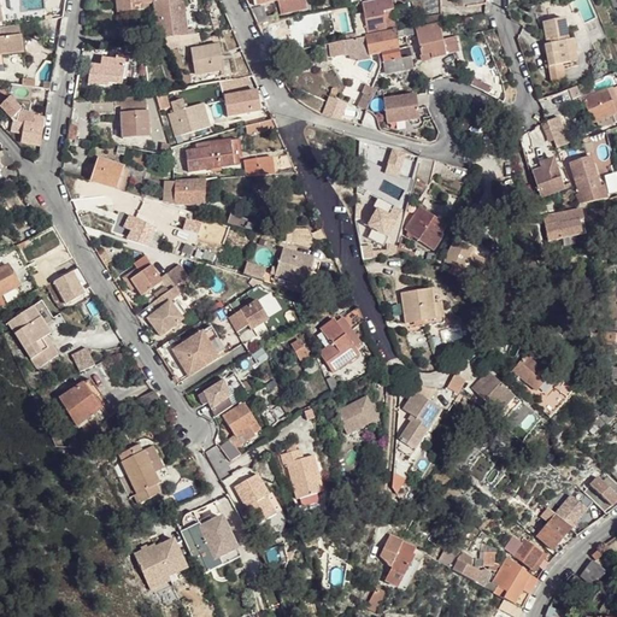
[(144,7),(142,0),(119,0),(117,0),(118,13),(144,10),(144,7)]
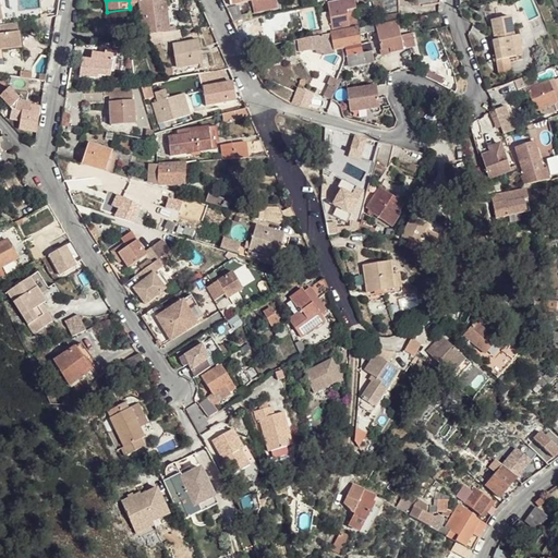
[(143,33),(143,35),(148,35),(165,33),(159,0),(138,0),(140,5),(141,23),(143,33)]
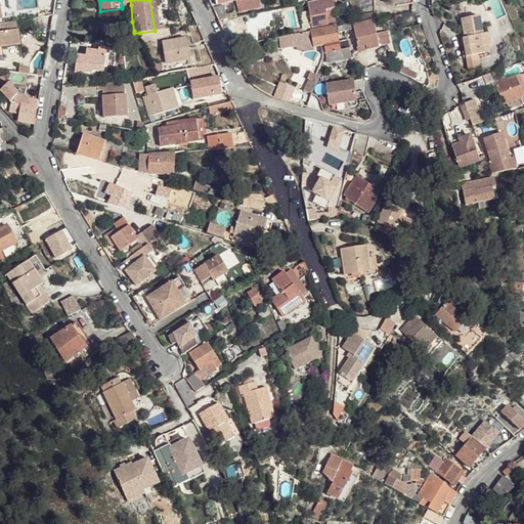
[(156,0),(149,0),(155,31),(166,30),(165,22),(160,23),(156,0)]
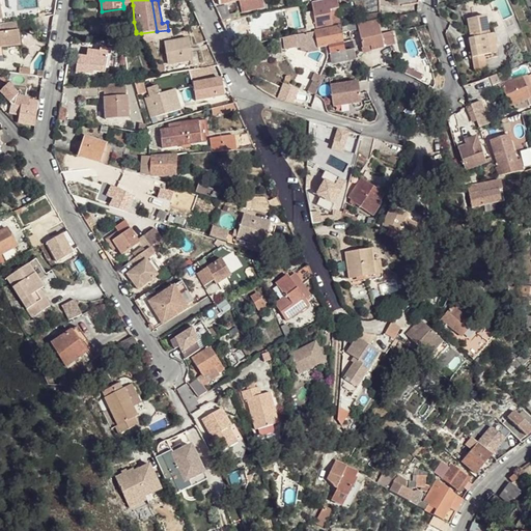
[(247,0),(241,1),(243,15),(266,9),(263,0),(247,0)]
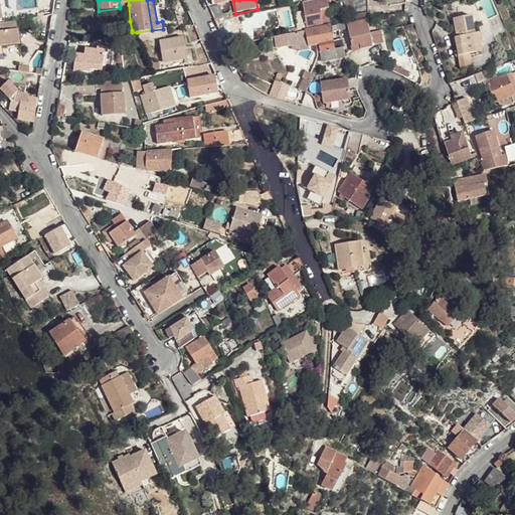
[(330,27),(332,27),(329,10),(329,9),(327,0),(323,0),(317,1),(323,29),(330,27)]
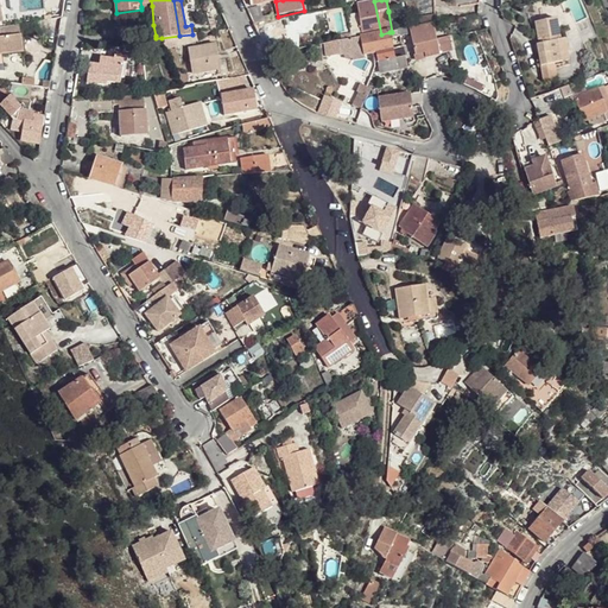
[(434,0),(419,0),(420,26),(434,24),(436,23),(434,0)]
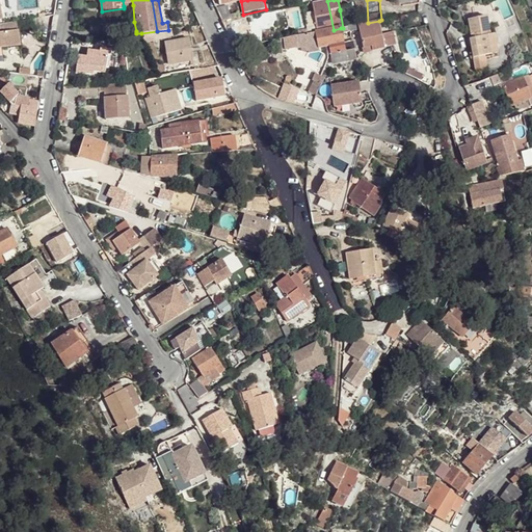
[(334,30),(327,1),(313,4),(315,14),(317,32),(334,30)]
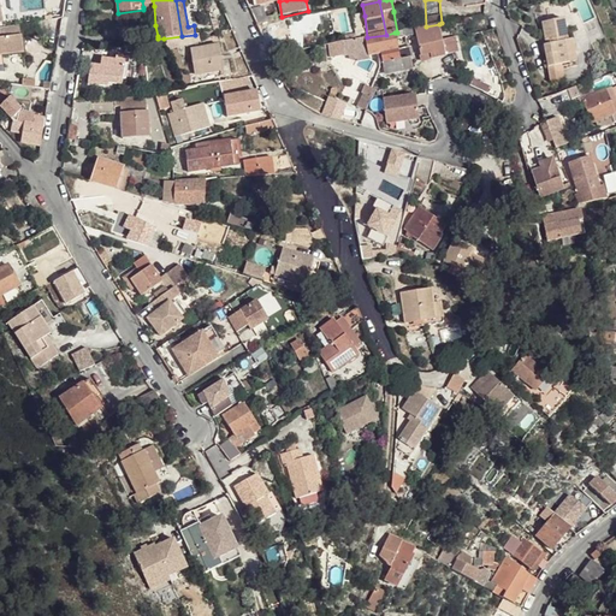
[(258,24),(277,21),(277,17),(266,19),(264,9),(252,12),(258,24)]
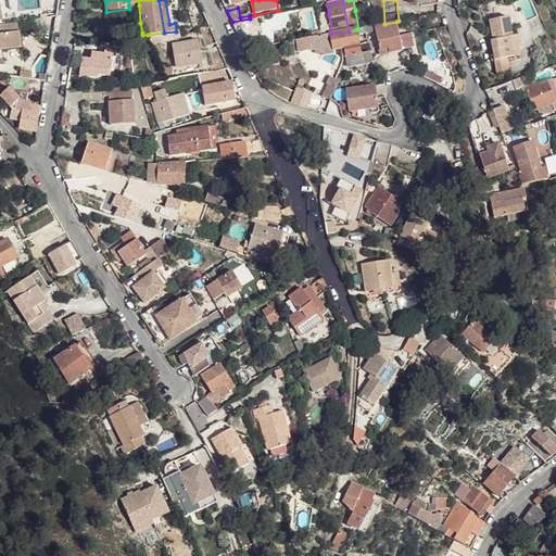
[(331,34),(329,14),(319,15),(323,36),(329,34),(331,34)]
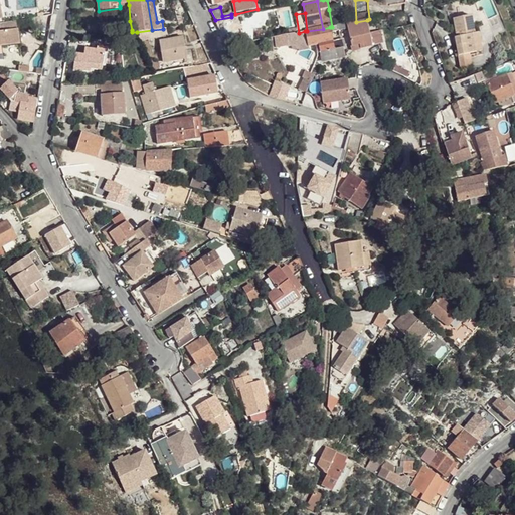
[(405,28),(406,18),(396,17),(396,28),(405,28)]
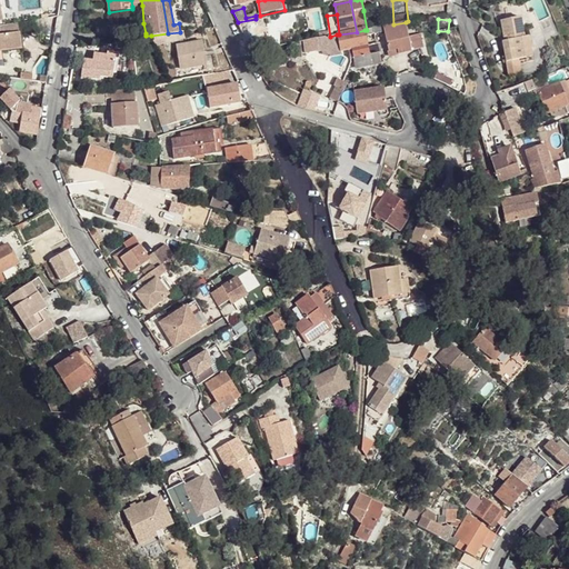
[(518,61),(526,60),(521,39),(525,39),(521,19),(499,23),(503,43),(501,43),(506,63),(518,61)]
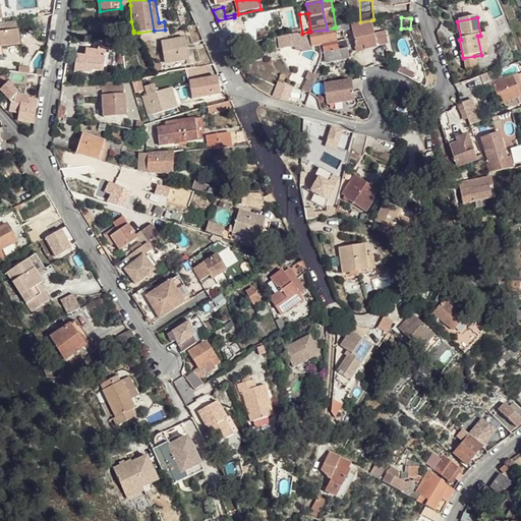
[(503,19),(494,22),(500,40),(509,36),(503,19)]
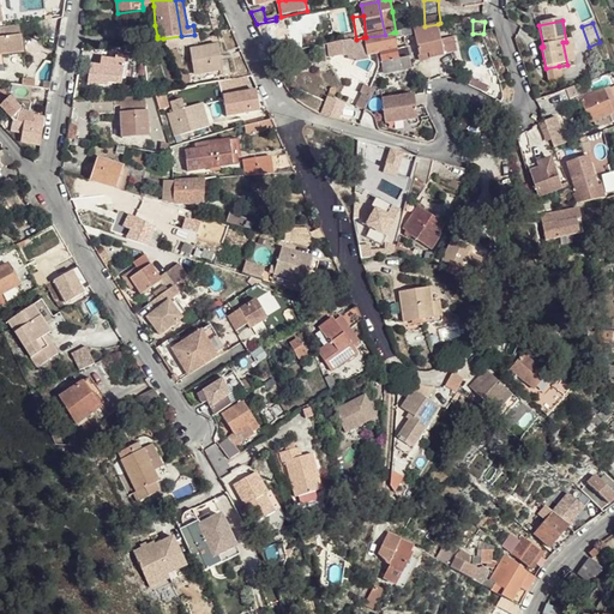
[(438,24),(425,26),(414,29),(420,55),(429,54),(431,59),(458,52),(455,37),(441,41),(438,24)]
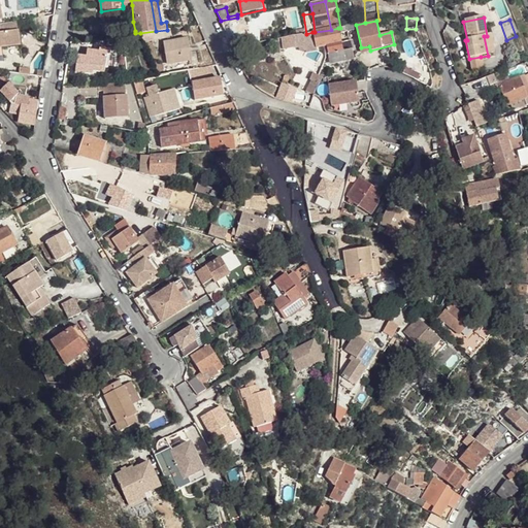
[(0,33),(18,31),(15,22),(0,24),(0,33)]
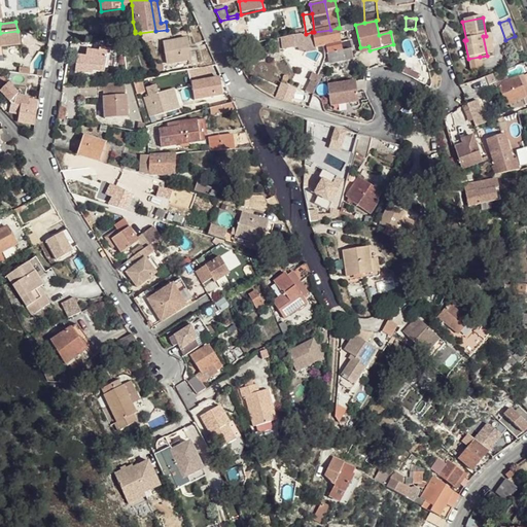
[(133,22),(125,24),(126,32),(135,31),(133,22)]
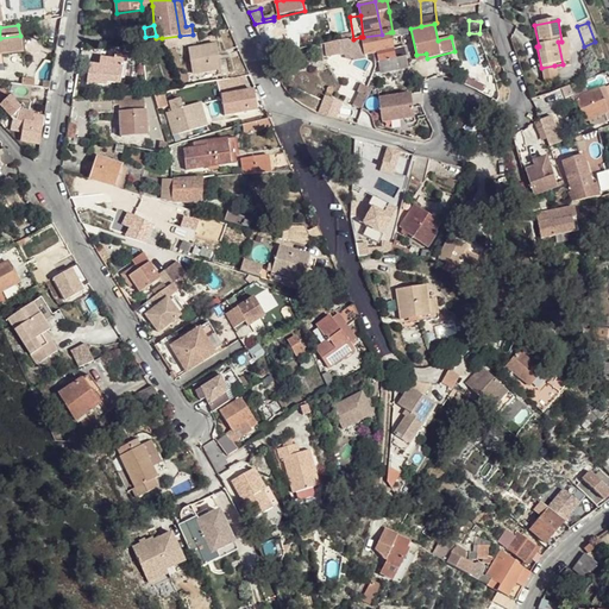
[(140,39),(139,29),(119,31),(120,42),(140,39)]
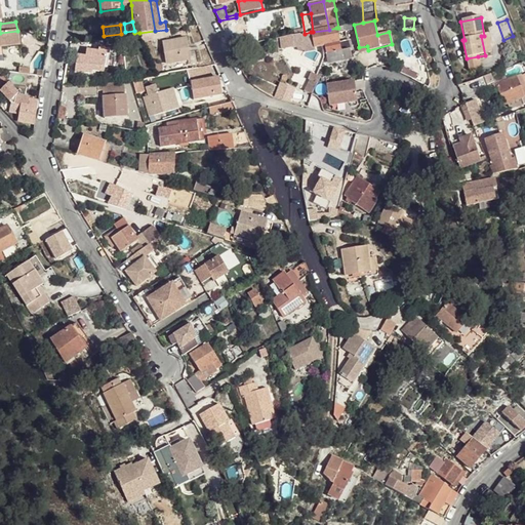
[(313,32),(311,32),(312,33),(315,48),(324,46),(328,65),(353,59),(352,57),(355,56),(352,46),(340,48),(337,32),(345,31),(345,26),(338,28),(336,28),(329,30),(313,32)]
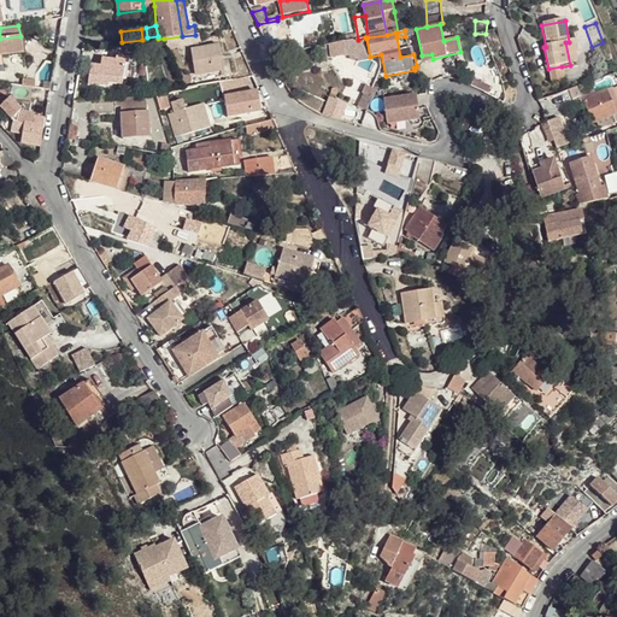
[(182,36),(164,39),(166,47),(188,45),(209,40),(207,33),(195,35),(182,36)]
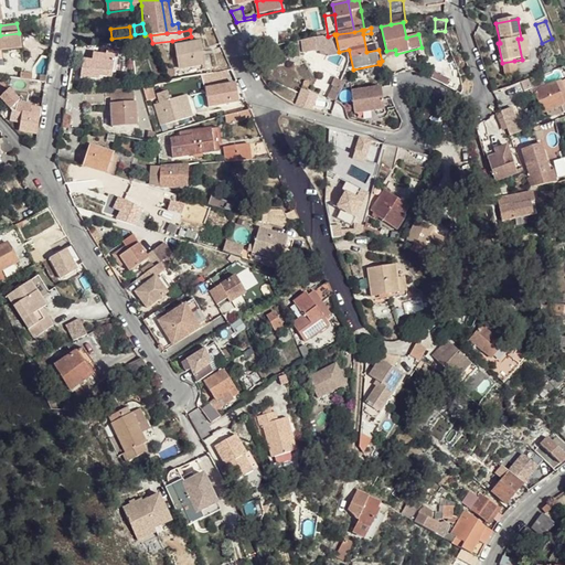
[(19,33),(0,35),(0,66),(3,66),(1,51),(20,49),(19,33)]
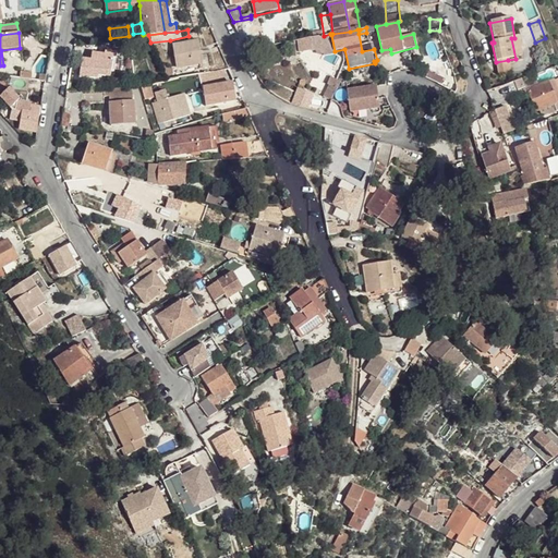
[(311,38),(298,41),(300,52),(314,51),(314,52),(317,52),(323,50),(325,56),(325,58),(336,56),(335,51),(330,35),(324,37),(324,36),(311,38)]
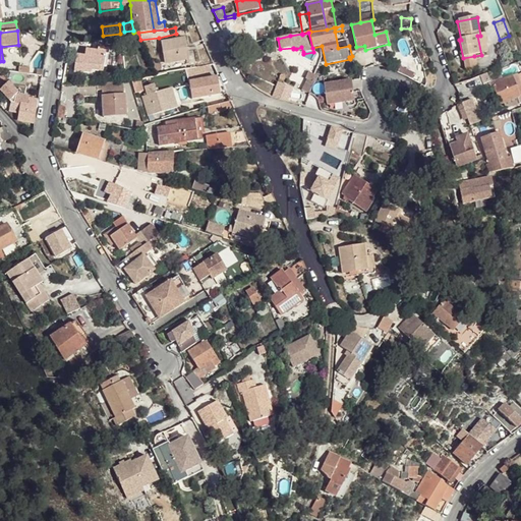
[(480,36),(477,36),(481,55),(486,54),(483,35),(480,36)]
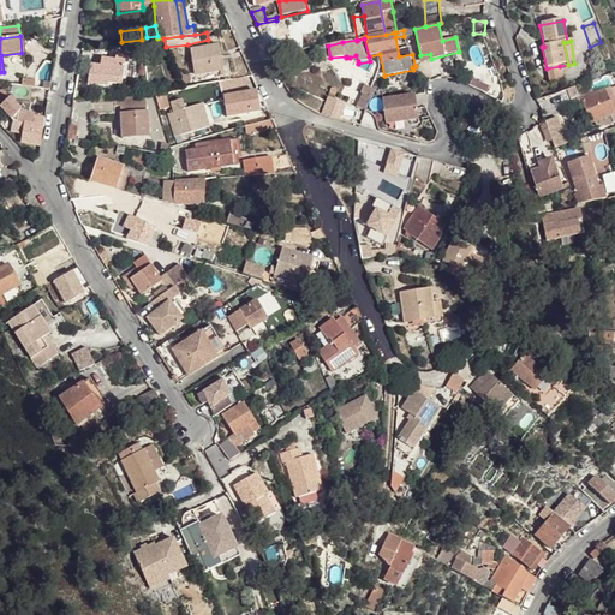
[(224,70),(220,46),(191,51),(195,75),(224,70)]
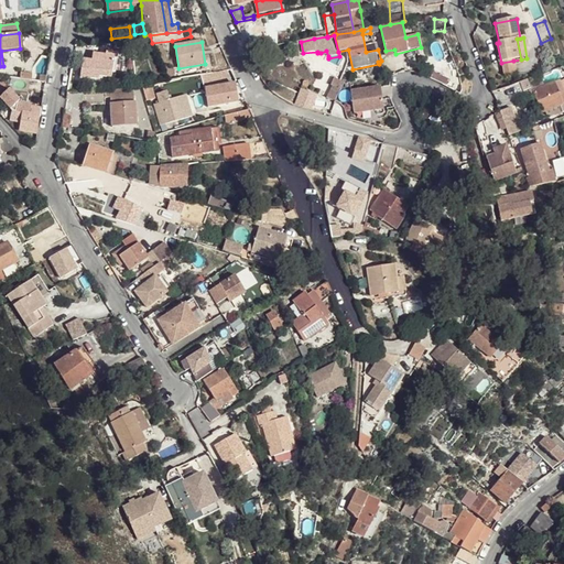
[(94,55),(93,62),(100,63),(98,77),(111,79),(114,57),(94,55)]
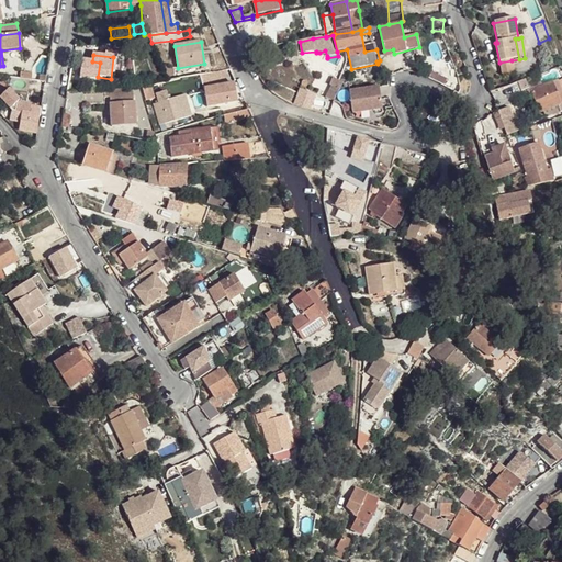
[(81,78),(98,79),(98,77),(100,63),(92,62),(83,60),(81,78)]
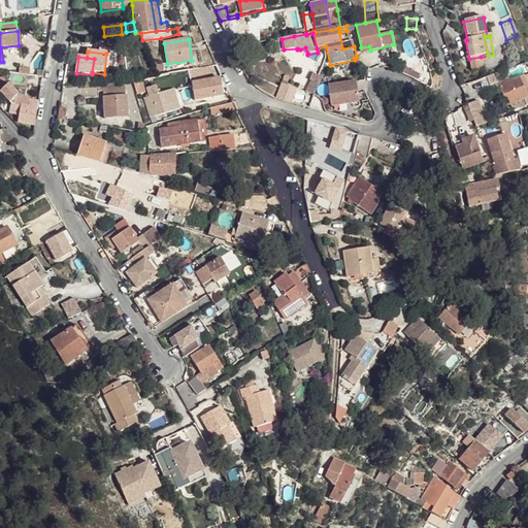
[(481,57),(469,59),(471,72),(484,70),(481,57)]
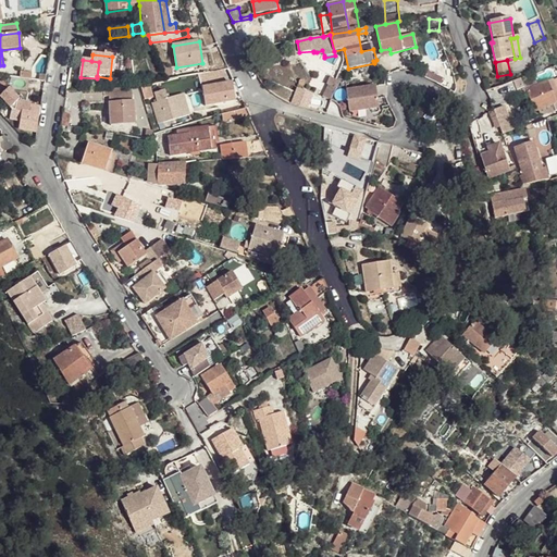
[(210,73),(202,74),(207,86),(208,88),(235,84),(234,81),(233,78),(229,69),(215,71),(210,73)]
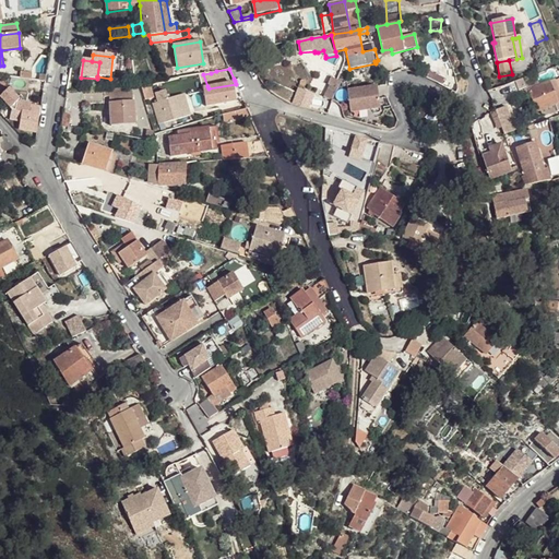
[(431,70),(427,78),(442,85),(445,78),(431,70)]
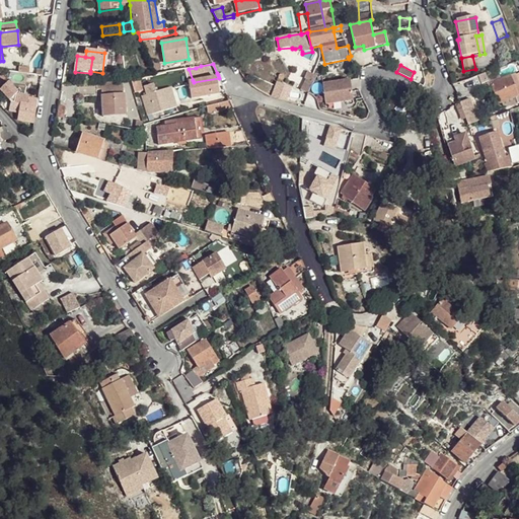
[(183,70),(171,73),(175,89),(188,87),(183,70)]
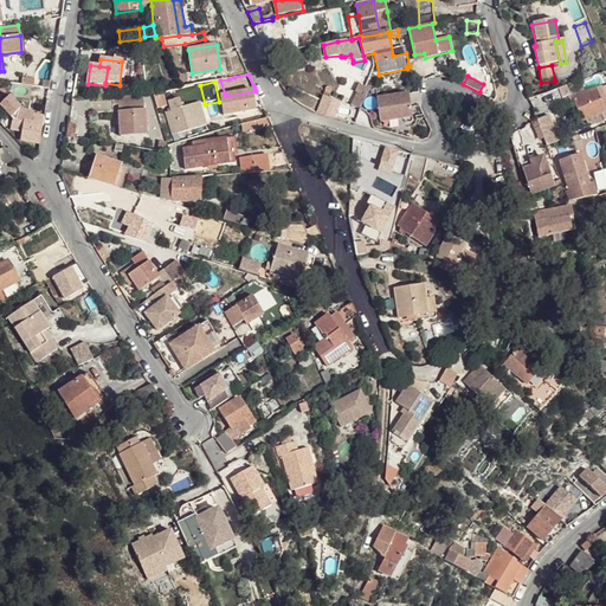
[(571,89),(574,98),(586,94),(581,84),(571,89)]
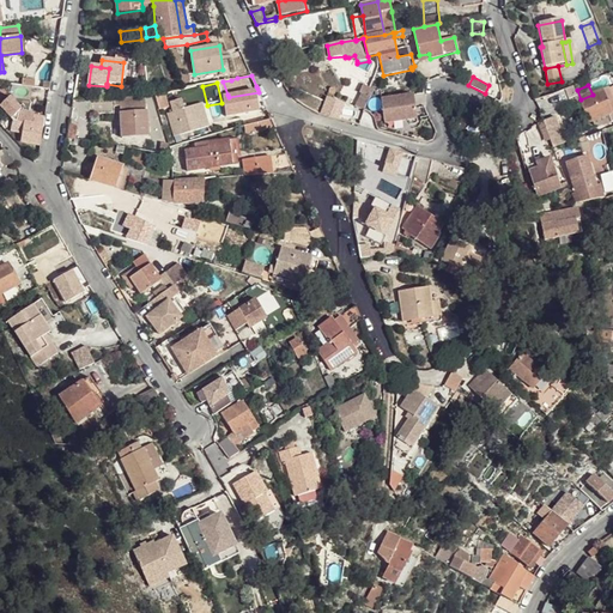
[(363,95),(357,108),(365,111),(375,92),(371,90),(364,86),(360,93),(363,95)]
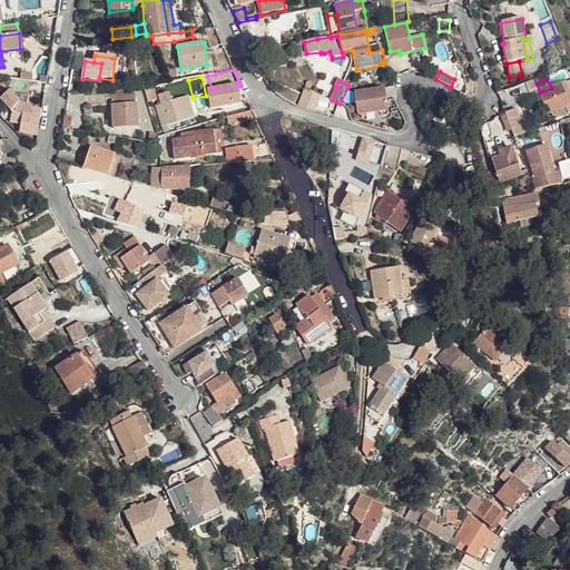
[(569,80),(551,88),(540,92),(549,114),(551,112),(566,108),(568,114),(569,112),(569,80)]
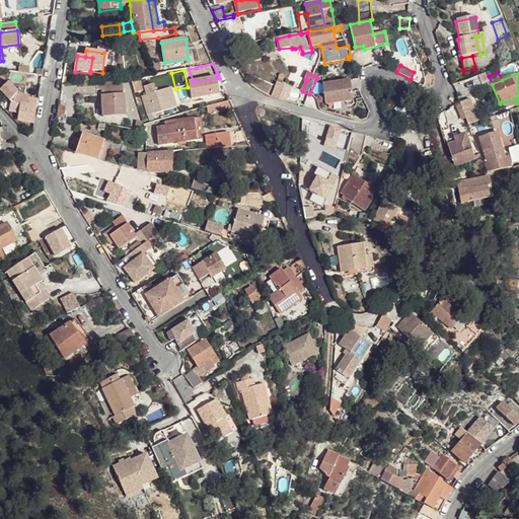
[(156,76),(154,76),(156,86),(168,83),(166,74),(159,75),(156,76)]
